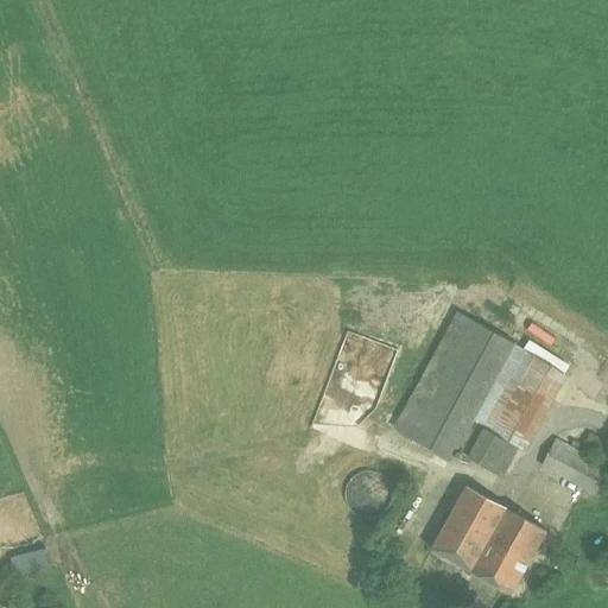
[(569,377),(517,344),(457,311),(394,429),(454,461),(458,451),(505,477),(520,448),(527,453),(569,377)]
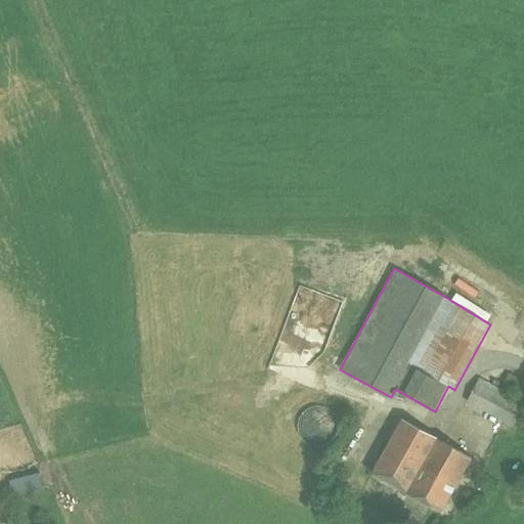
[(522,394),(523,388),(523,381),(513,375),(507,387),(522,394)]
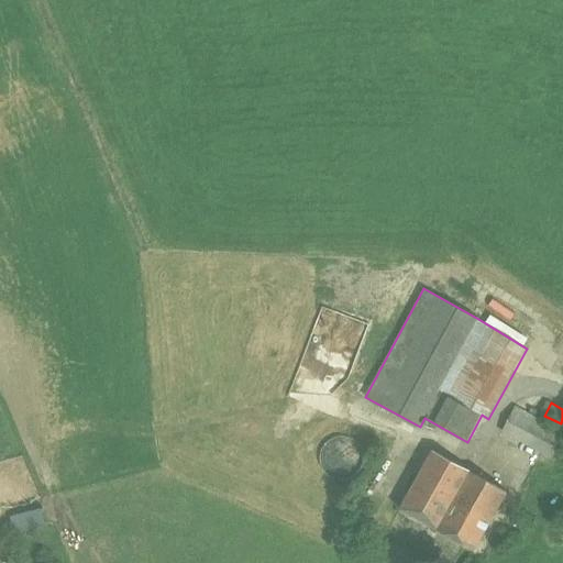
[(556,461),(562,448),(562,430),(516,407),(503,432),(556,461)]
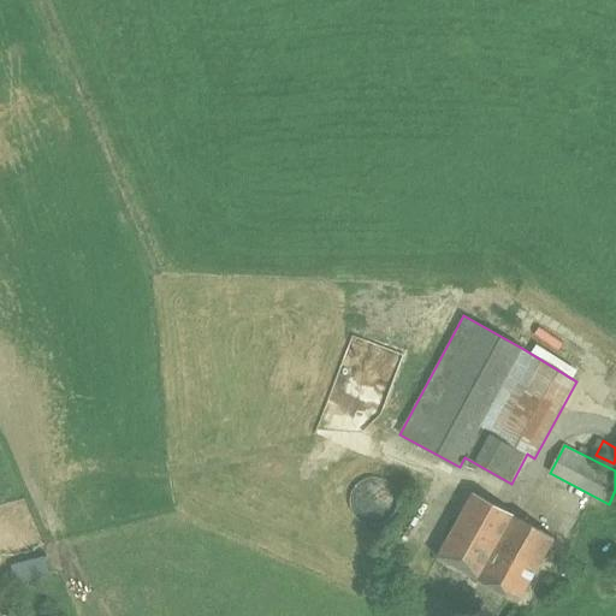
[(397,514),(400,505),(398,501),(397,496),(391,489),(388,486),(383,484),(374,483),(366,485),(359,491),(355,497),(353,507),(355,514),(357,520),(361,523),(365,526),(369,528),(378,528),(386,526),(392,522),(397,514)]
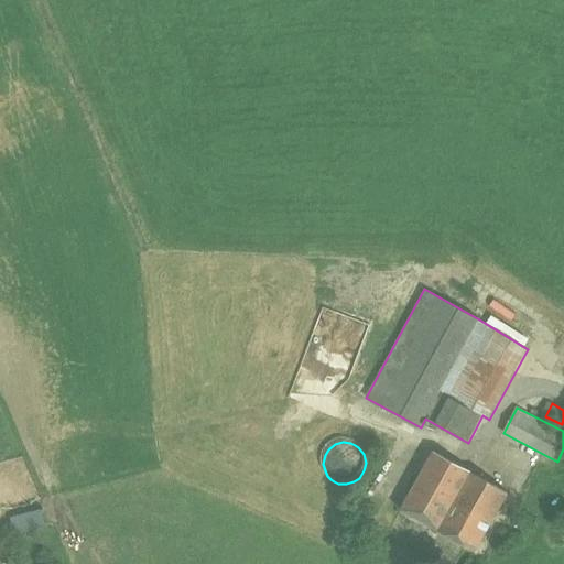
[(475,550),(508,492),(435,451),(402,509),(475,550)]
